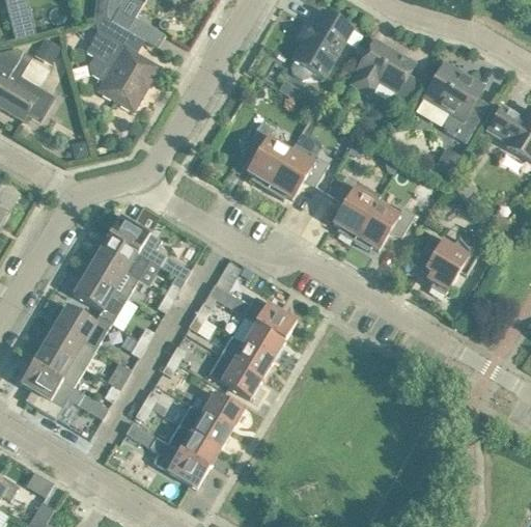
[(35,33),(26,0),(3,0),(15,39),(35,33)]
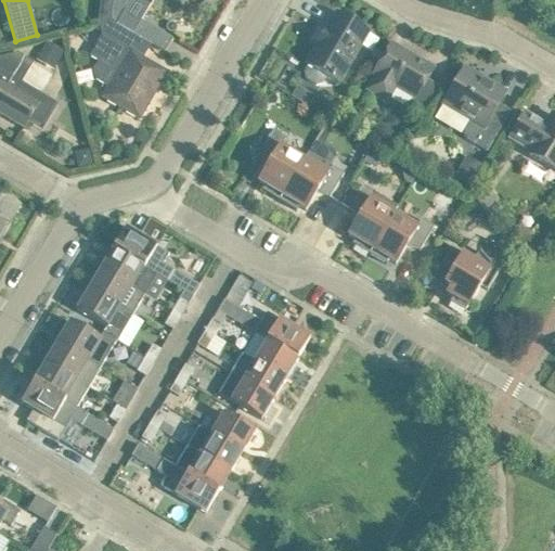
[(150,2),(146,0),(128,0),(128,1),(126,0),(113,0),(111,17),(127,27),(132,30),(141,17),(150,2)]
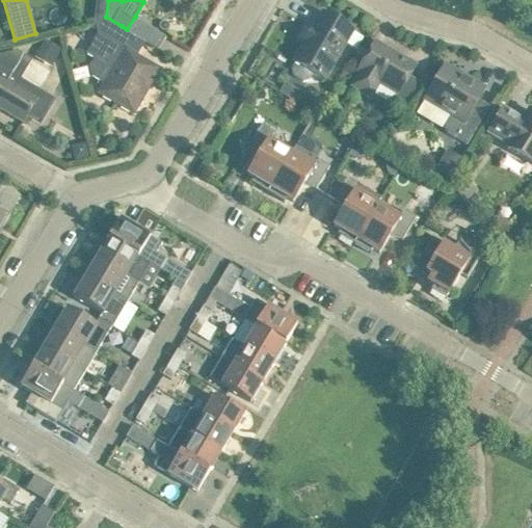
[(353,27),(322,8),(314,24),(312,23),(300,43),(301,44),(292,59),(295,61),(291,67),(293,73),(302,79),(309,77),(313,72),(323,78),(353,27)]
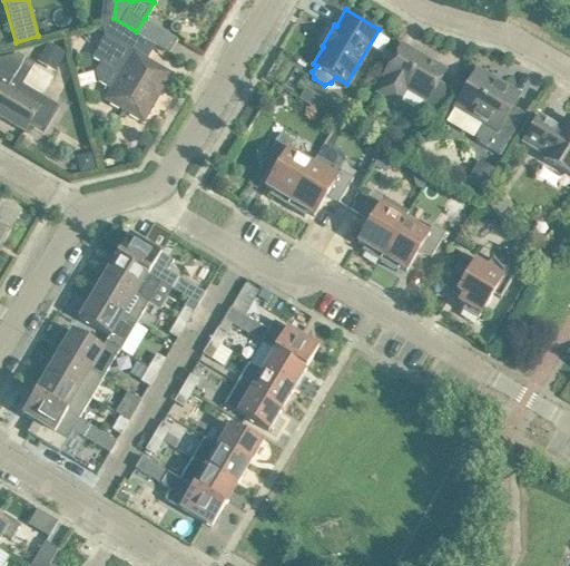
[(143,118),(169,72),(123,44),(130,28),(114,18),(101,21),(104,33),(92,55),(101,60),(96,69),(98,79),(112,87),(107,97),(143,118)]
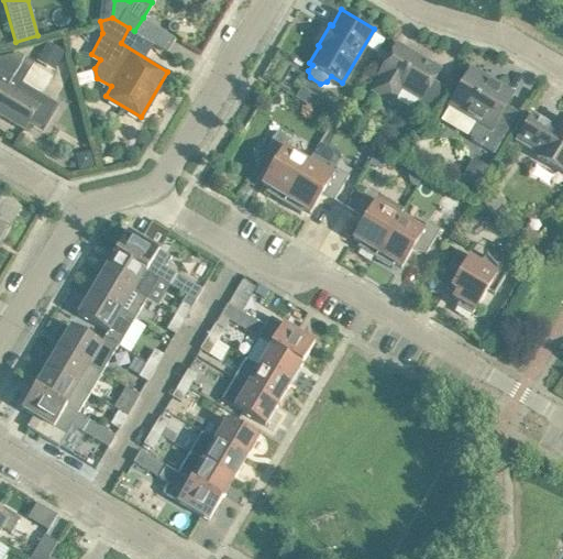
[(167,51),(175,37),(143,18),(134,31),(167,51)]
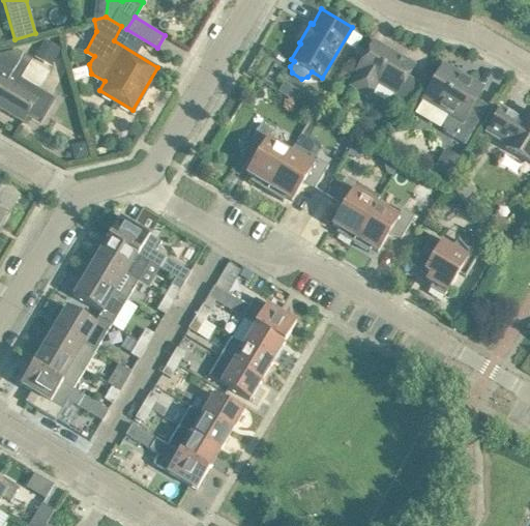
[(52,63),(61,47),(43,36),(34,54),(52,63)]
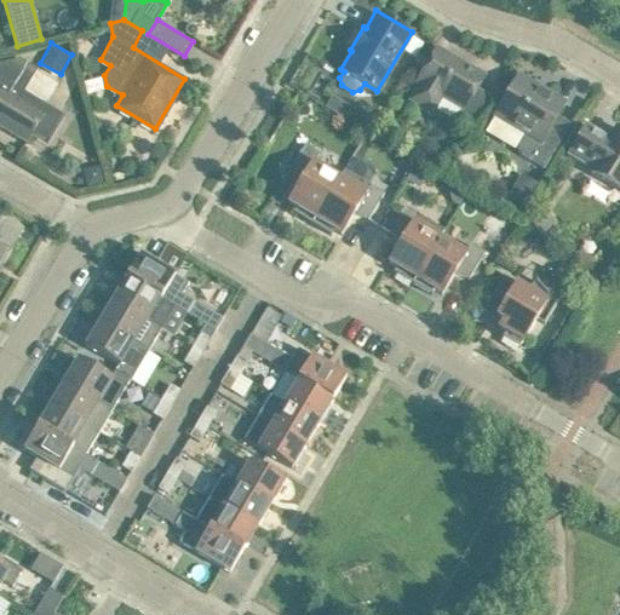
[(472,69),(463,64),(463,62),(436,46),(424,67),(417,79),(420,81),(411,97),(431,109),(441,92),(463,105),(459,113),(474,121),(477,115),(489,93),(476,86),(483,74),(475,68),(472,69)]
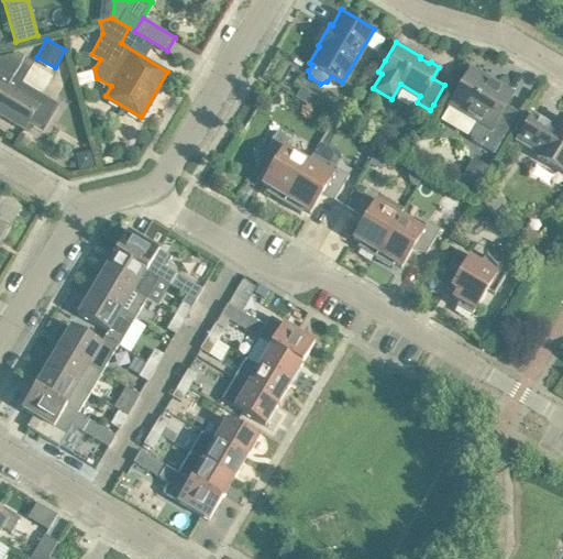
[(53,99),(15,77),(28,56),(20,51),(0,55),(0,112),(23,127),(31,114),(40,121),(53,99)]
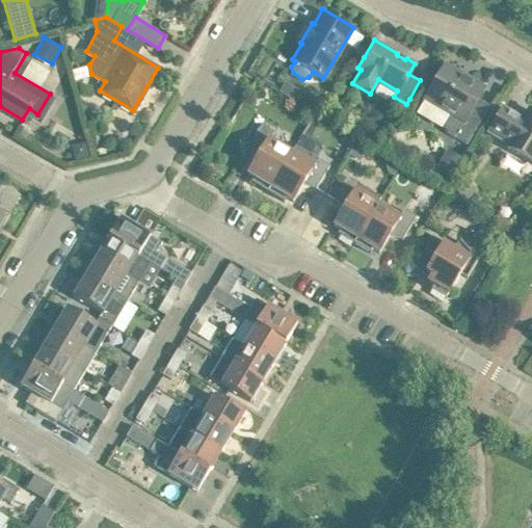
[(467,142),(488,105),(477,98),(483,87),(460,75),(462,72),(445,62),(424,98),(448,112),(444,121),(443,124),(445,128),(447,131),(467,142)]
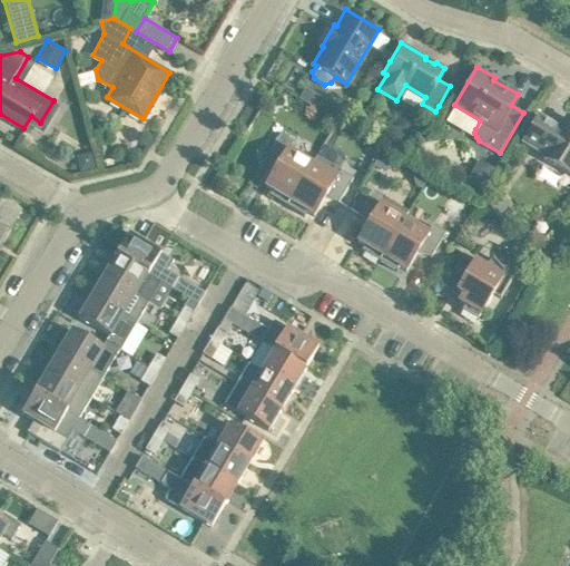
[(559,126),(538,114),(523,139),(543,152),(542,155),(569,172),(569,116),(566,115),(559,126)]
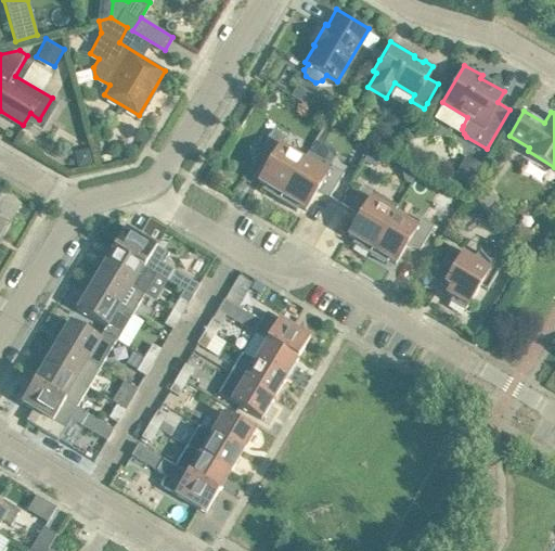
[(279,199),(304,157),(280,143),(285,136),(272,128),(258,152),(270,159),(258,179),(265,183),(261,188),(279,199)]
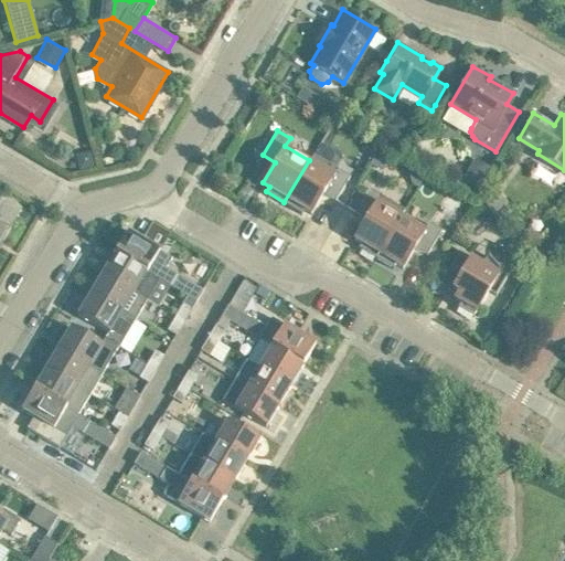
[(334,198),(350,173),(313,152),(309,160),(284,202),(301,212),(304,208),(310,212),(322,191),(334,198)]
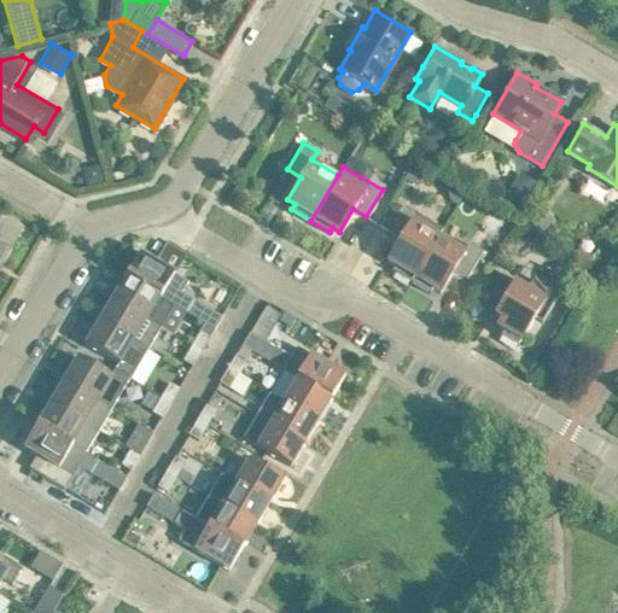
[(506,192),(512,196),(506,208),(517,214),(523,202),(522,202),(535,180),(519,170),(506,192)]
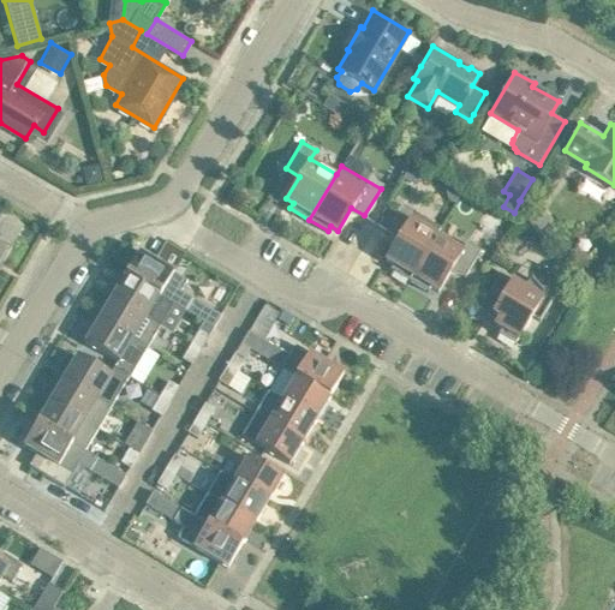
[(389,268),(408,279),(436,233),(441,225),(401,201),(386,227),(399,235),(386,258),(393,262),(389,268)]
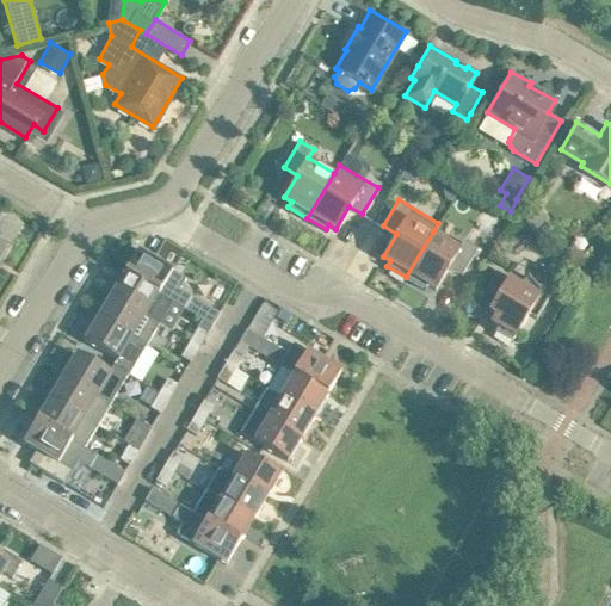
[(534,199),(518,212),(534,229),(548,216),(534,199)]
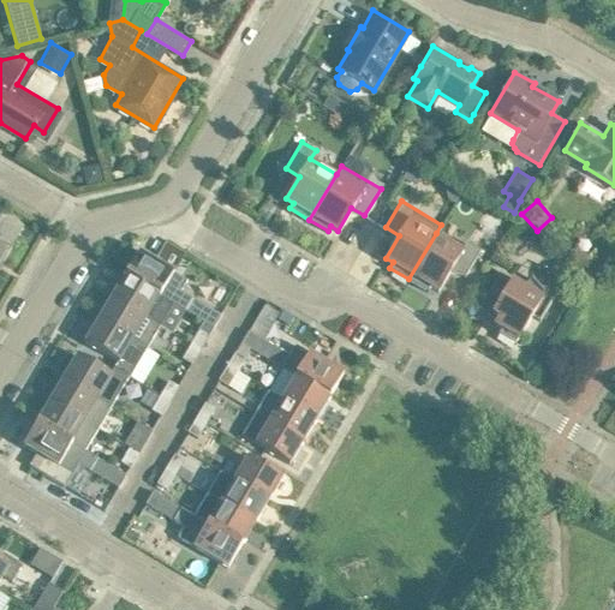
[(0,255),(9,240),(18,225),(0,213),(0,255)]
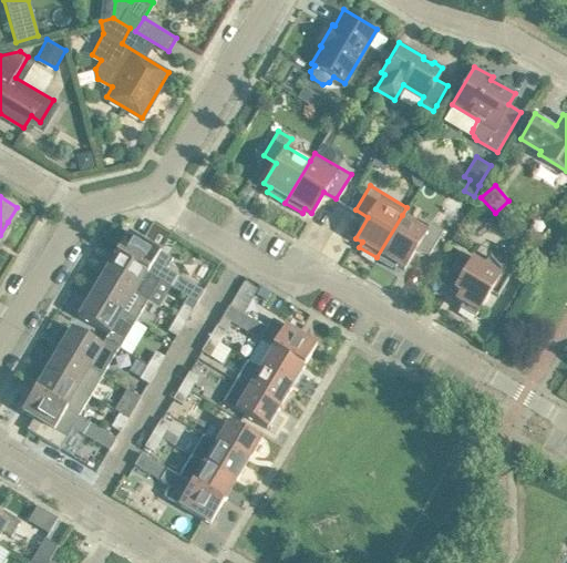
[(425,228),(402,215),(377,257),(394,267),(397,263),(403,267),(415,246),(428,254),(443,228),(430,221),(425,228)]
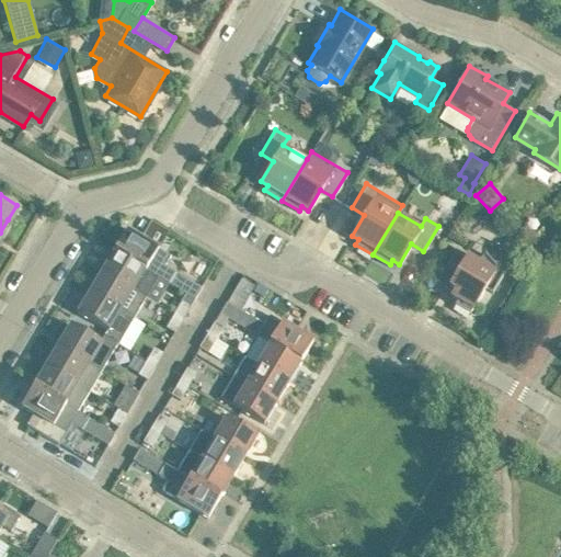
[(195,297),(202,285),(164,263),(170,253),(126,228),(114,248),(146,268),(158,274),(157,275),(169,281),(195,297)]
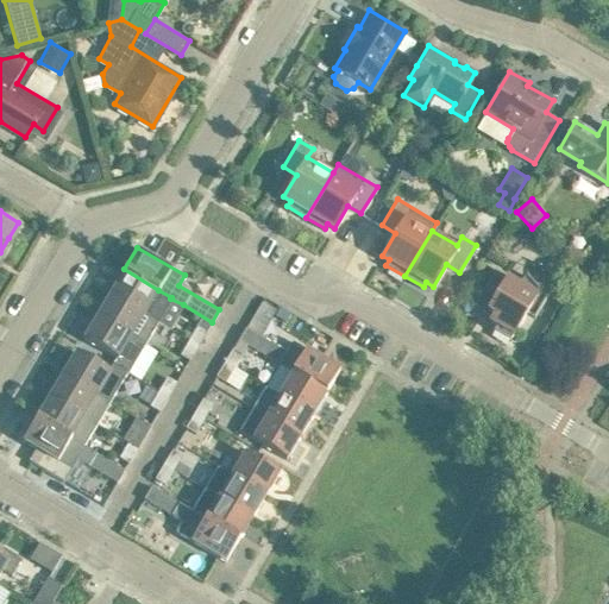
[(516,282),(495,268),(485,282),(473,302),(475,302),(476,302),(494,312),(489,319),(496,322),(493,328),(509,338),(526,310),(534,315),(546,295),(527,272),(516,282)]
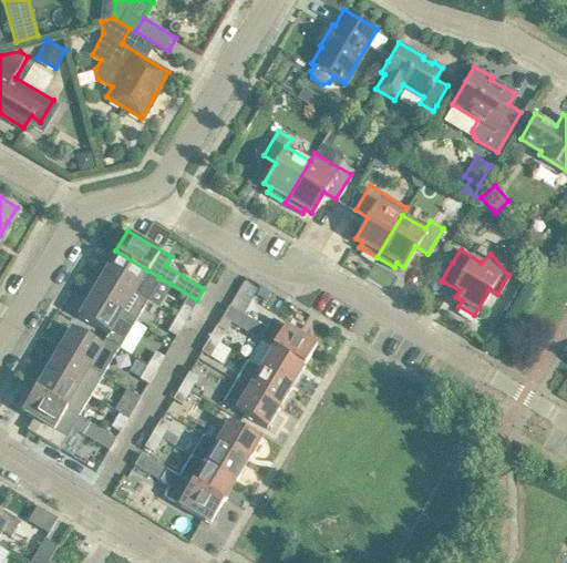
[(147,298),(158,278),(160,277),(147,270),(115,251),(103,272),(147,298)]
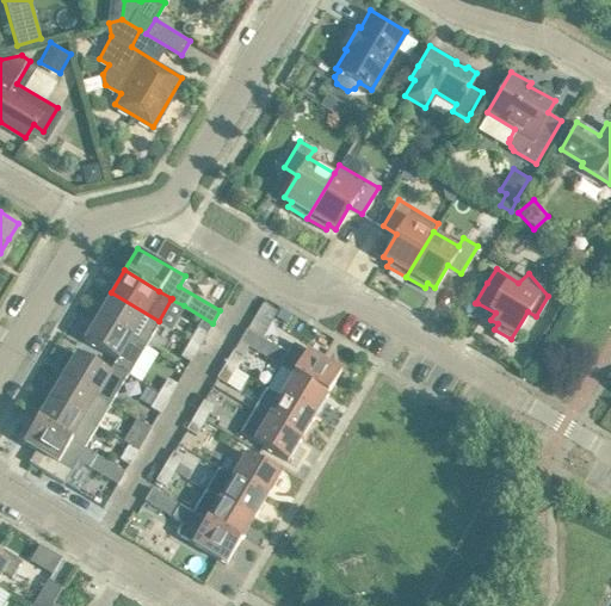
[(98,315),(146,344),(159,321),(111,292),(98,315)]
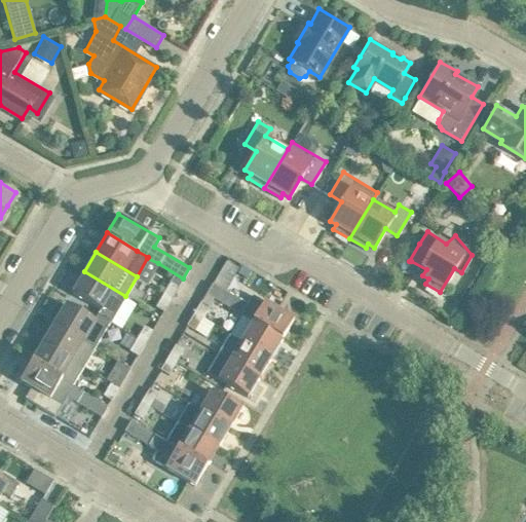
[(111,320),(125,296),(84,271),(72,291),(100,307),(97,311),(110,320),(111,320)]
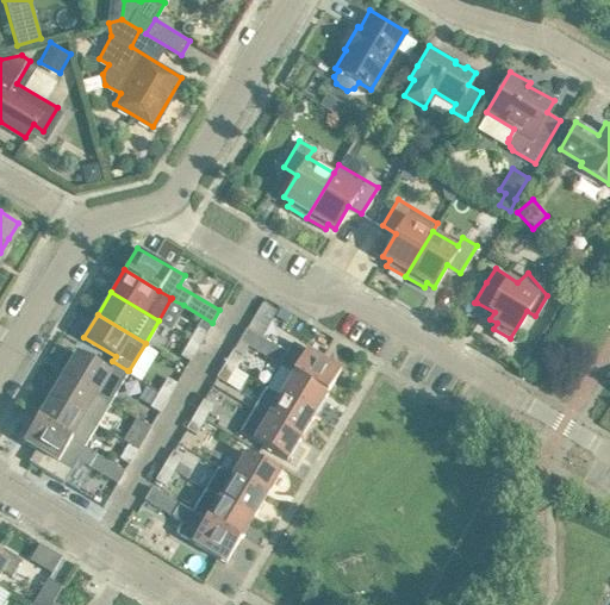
[(199,344),(207,330),(198,325),(190,340),(199,344)]
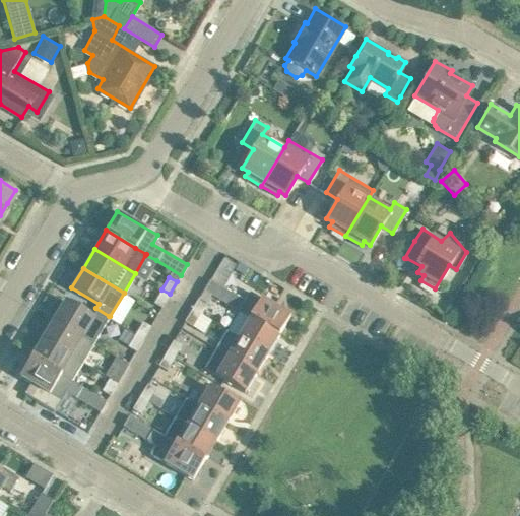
[(244,299),(209,278),(203,288),(249,316),(278,333),(289,314),(249,289),(244,299)]
